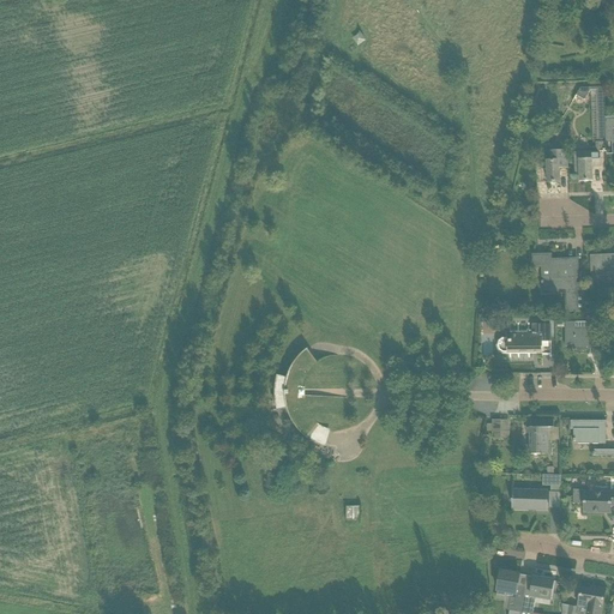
[(576,96),(584,101),(593,88),(581,88),(576,96)]
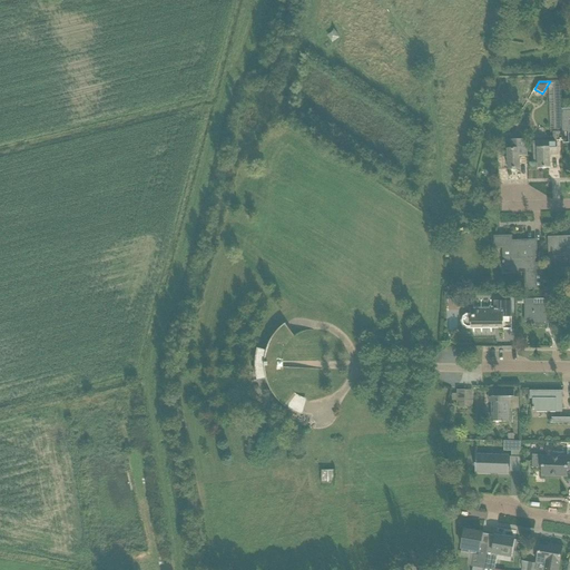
[(560,81),(552,81),(553,133),(562,133),(560,81)]
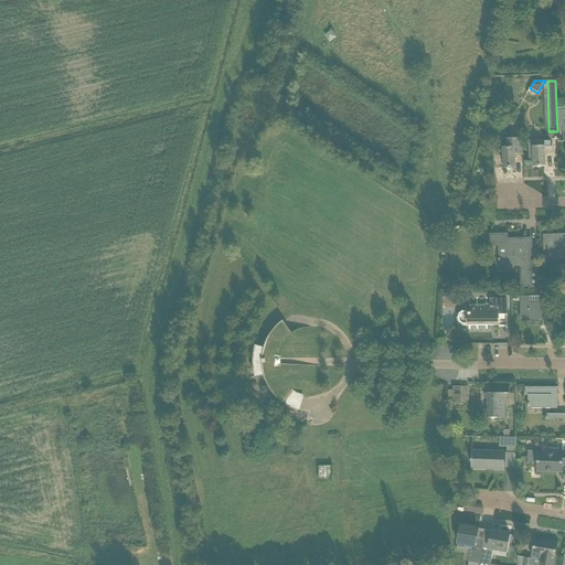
[(516,109),(505,109),(505,120),(516,120),(516,109)]
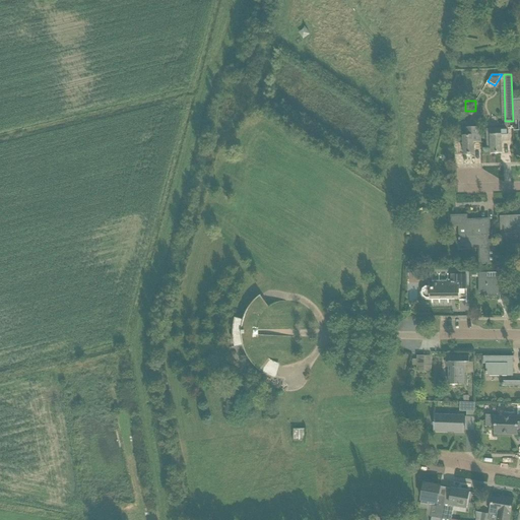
[(486,130),(488,146),(491,146),(491,153),(502,153),(501,141),(509,141),(508,129),(513,129),(513,121),(505,121),(504,121),(505,129),(486,130)]
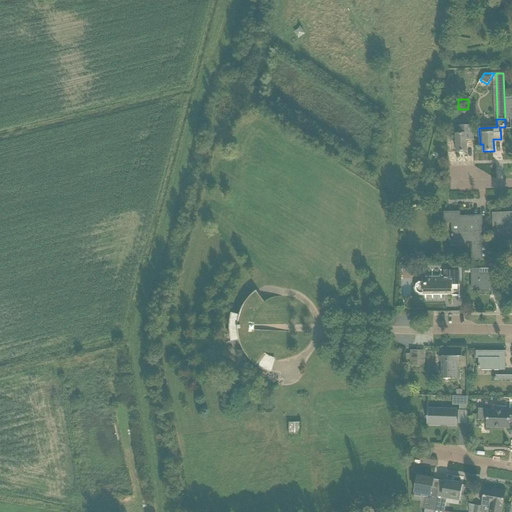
[(474,140),(473,130),(472,125),(456,126),(456,135),(455,135),(456,153),(467,152),(466,141),(474,140)]
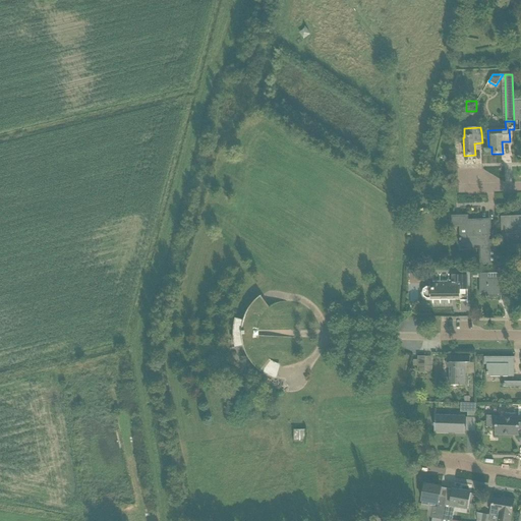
[(489,237),(491,237),(490,229),(489,229),(489,226),(484,226),(484,221),(467,221),(467,217),(453,217),(453,227),(459,227),(459,249),(479,249),(479,265),(497,265),(496,241),(489,241),(489,237)]
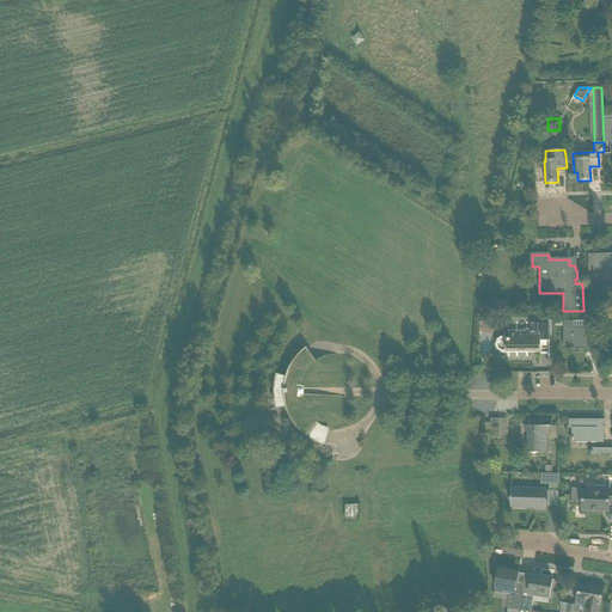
[(611,289),(607,291),(607,299),(611,299),(611,255),(589,256),(591,277),(597,277),(597,275),(611,274),(611,289)]
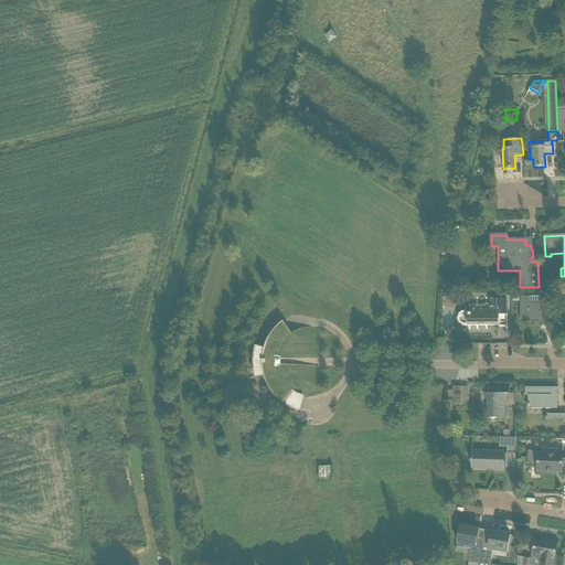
[(540,304),(530,304),(530,297),(521,297),(521,320),(554,320),(553,297),(540,298),(540,304)]
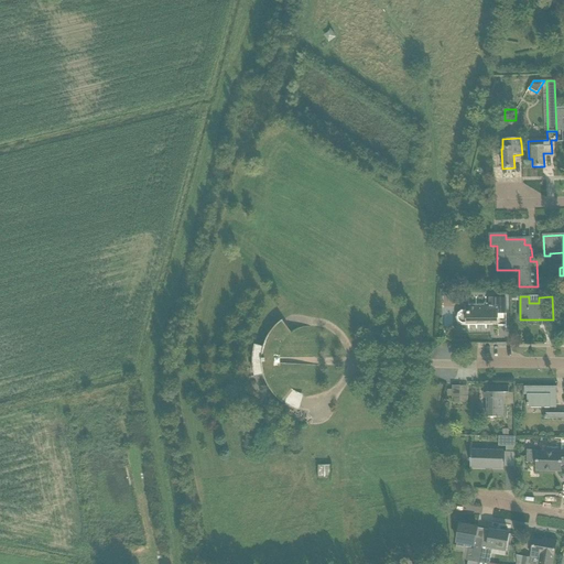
[(458,322),(462,324),(498,324),(498,314),(506,314),(506,299),(488,299),(488,304),(469,304),(469,300),(465,300),(465,312),(462,312),(458,314),(457,317),(458,322)]
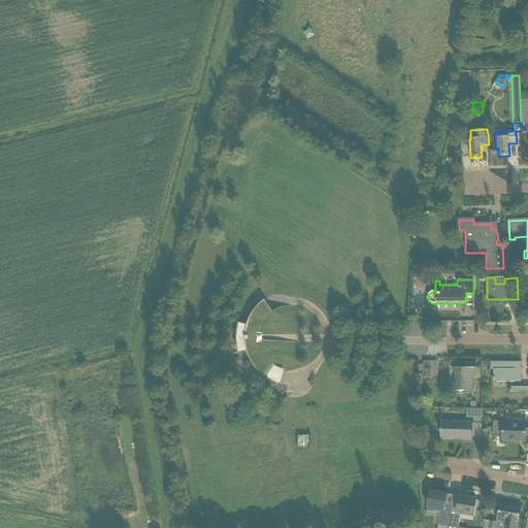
[(279,326),(281,325),(263,301),(260,303),(258,305),(255,308),(253,311),(251,315),(249,319),(248,322),(245,325),(237,323),(237,327),(236,330),(236,335),(236,339),(236,343),(236,350),(239,349),(240,352),(245,351),(246,354),(248,358),(250,362),(252,365),(254,368),(257,372),(259,374),(263,377),(281,354),(279,353),(277,351),(276,349),(275,347),(274,344),(273,343),(273,340),(273,339),(273,336),(273,335),(274,333),(275,331),(276,329),(278,327),(279,326)]
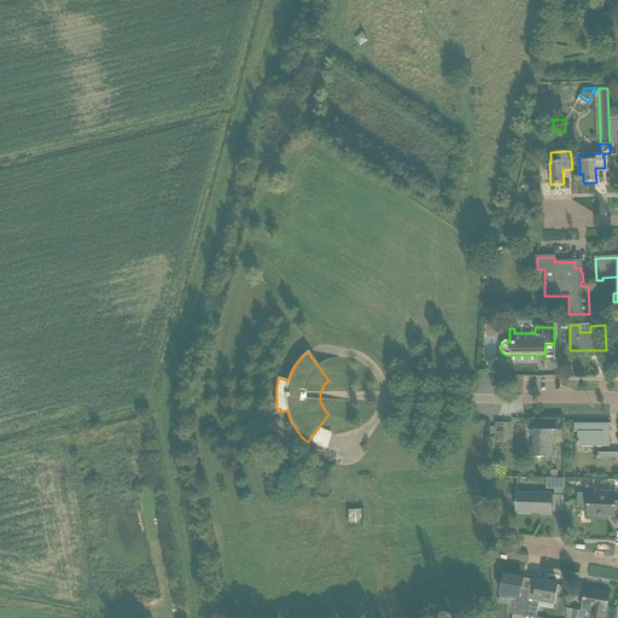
[(534,458),(552,458),(552,437),(558,437),(558,424),(534,424),(534,458)]
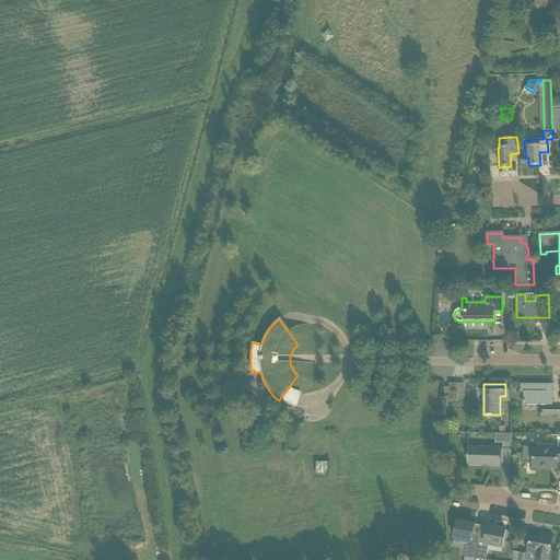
[(523,393),(523,405),(552,405),(552,384),(521,384),(521,393),(523,393)]
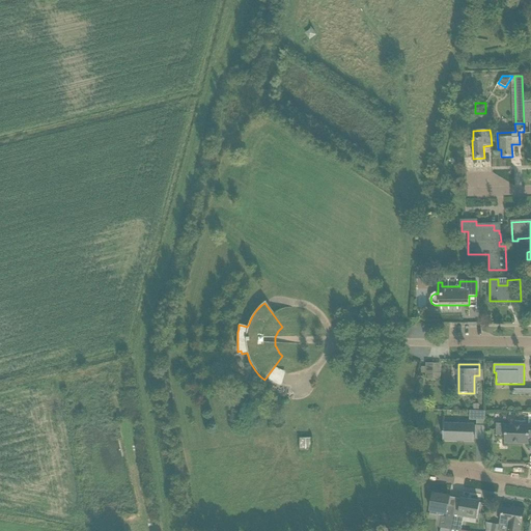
[(283,384),(286,370),(275,367),(272,382),(283,384)]
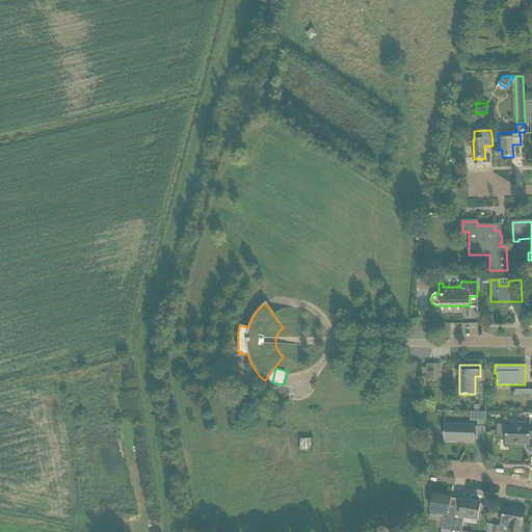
[(477,427),(485,427),(486,411),(478,411),(477,427)]
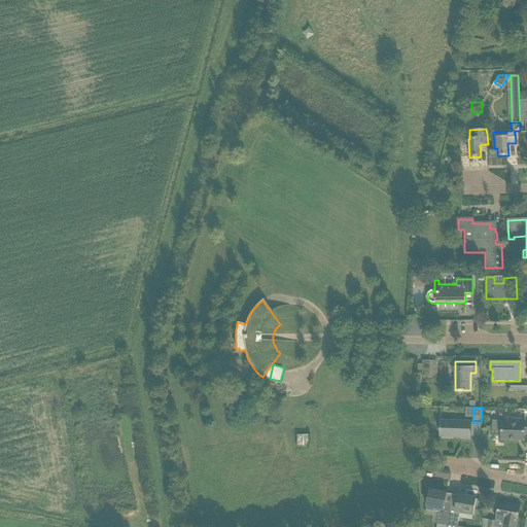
[(502,424),(502,421),(492,420),(492,432),(503,433),(503,438),(526,438),(526,435),(526,434),(526,422),(524,422),(524,425),(502,424)]
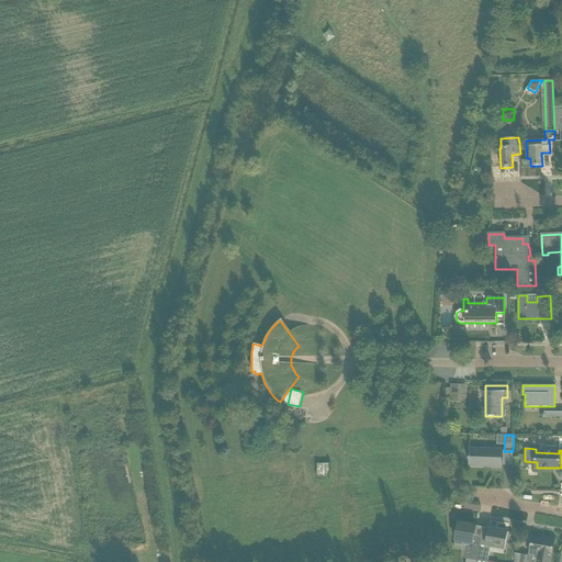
[(493,467),(503,467),(503,450),(472,449),(472,465),(493,467)]
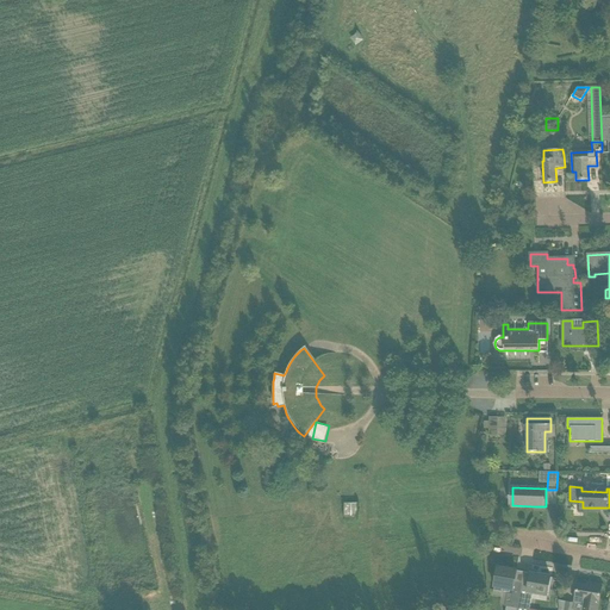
[(356,503),(343,504),(343,516),(356,516),(356,503)]
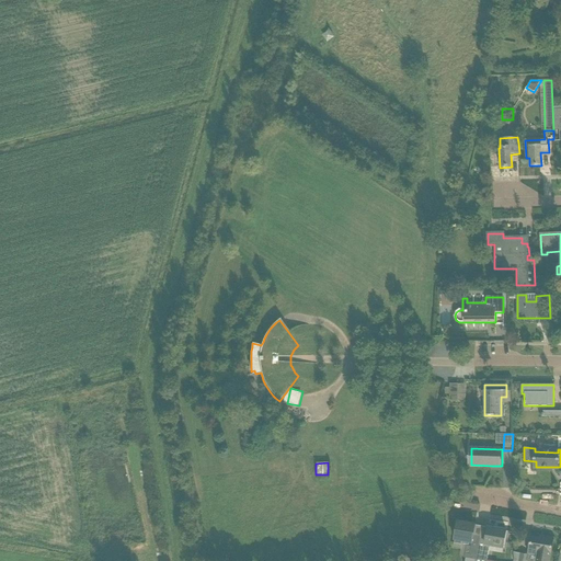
[(457,533),(456,540),(469,542),(466,559),(474,560),(476,560),(478,560),(481,537),(476,536),(477,525),(459,522),(457,533)]
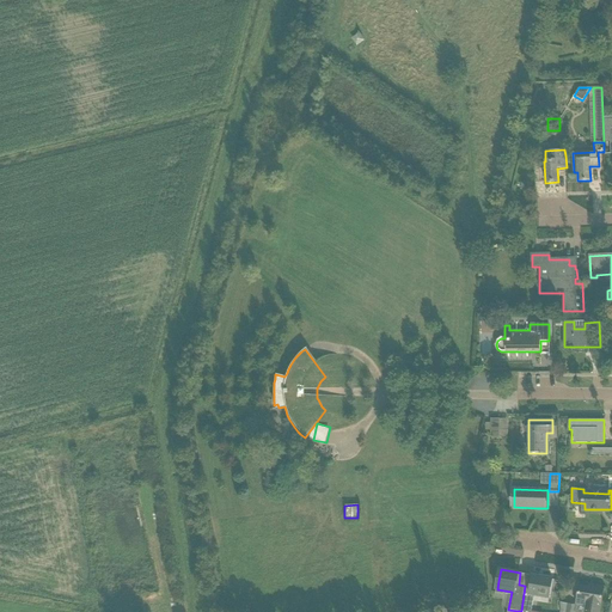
[(525,586),(521,611),(522,611),(530,611),(533,595),(549,599),(552,579),(534,575),(532,587),(525,586)]
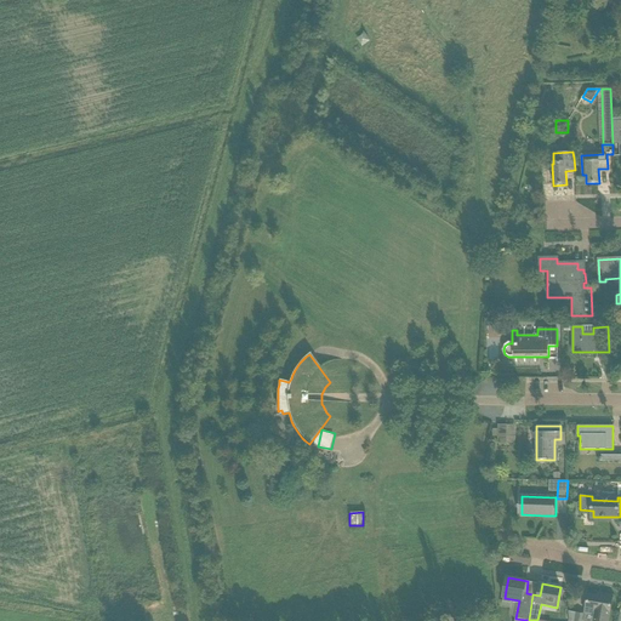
[(592,620),(609,620),(614,597),(604,596),(604,598),(590,594),(587,615),(593,616),(592,620)]
